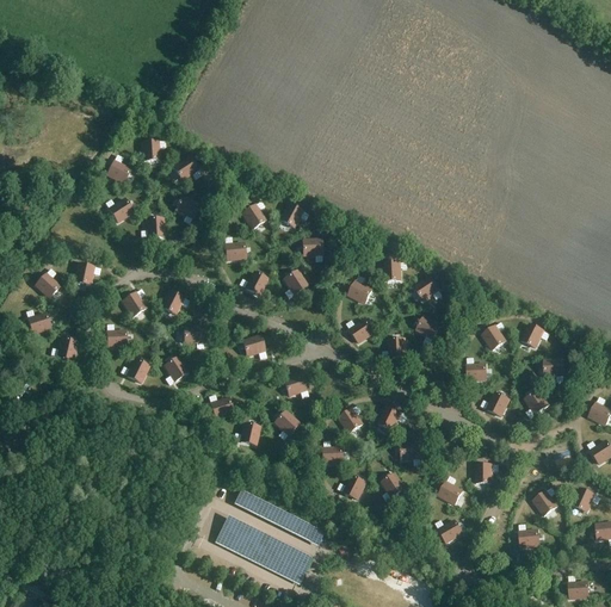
[(143,160),(159,159),(158,140),(142,141),(143,160)]
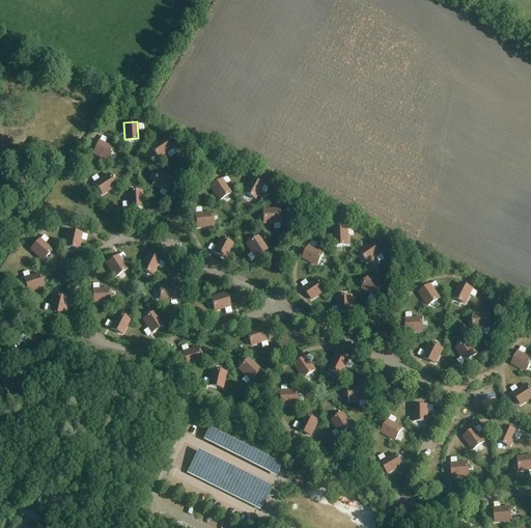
[(158,156),(171,146),(164,135),(150,144),(158,156)]
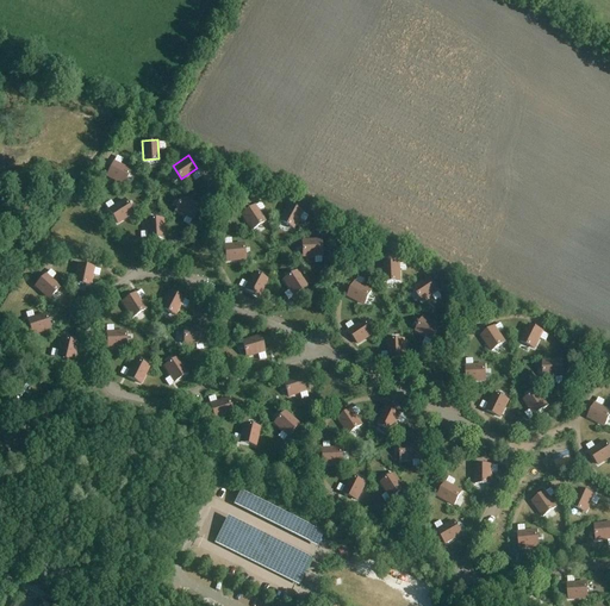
[(123,181),(130,168),(113,160),(106,174),(123,181)]
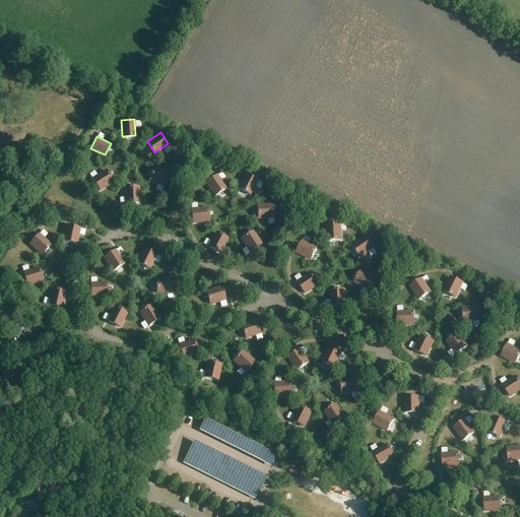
[(164,184),(170,173),(155,166),(149,178),(164,184)]
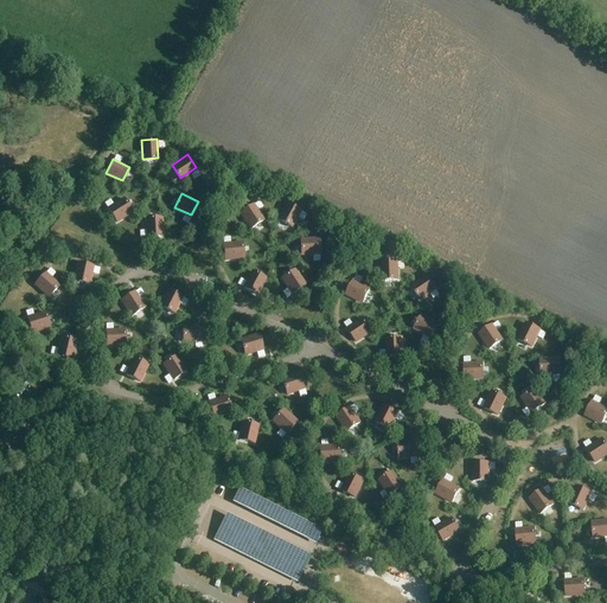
[(116,219),(132,210),(123,197),(108,206),(116,219)]
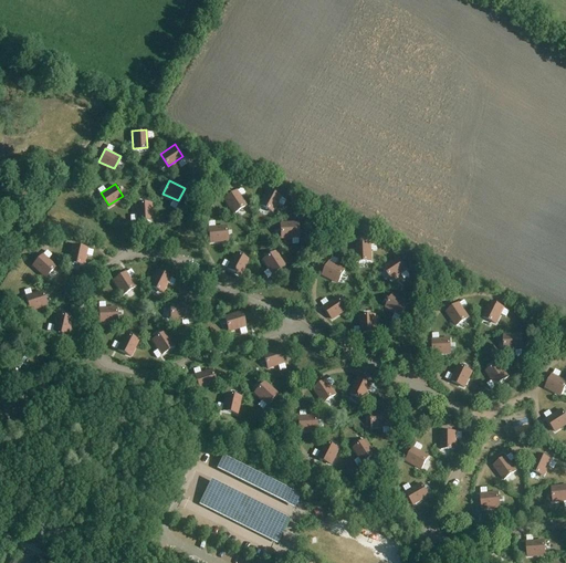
[(241,195),(245,191),(242,185),(237,188),(241,195)]
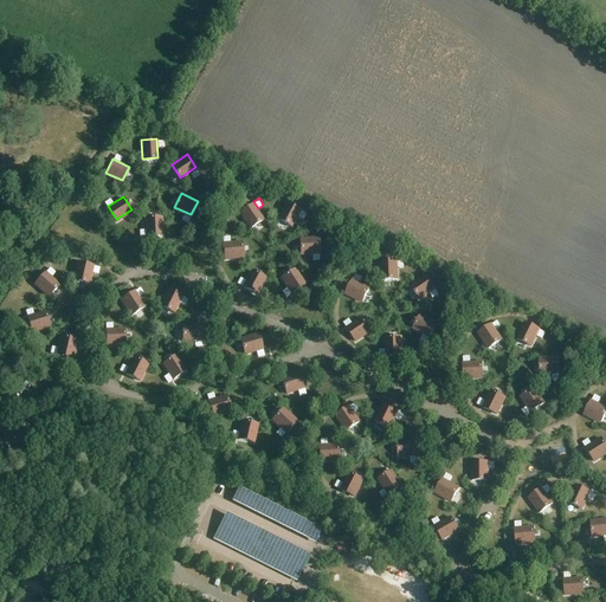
[(156,211),(165,217),(163,220),(169,225),(176,217),(169,211),(173,206),(163,200),(156,211)]
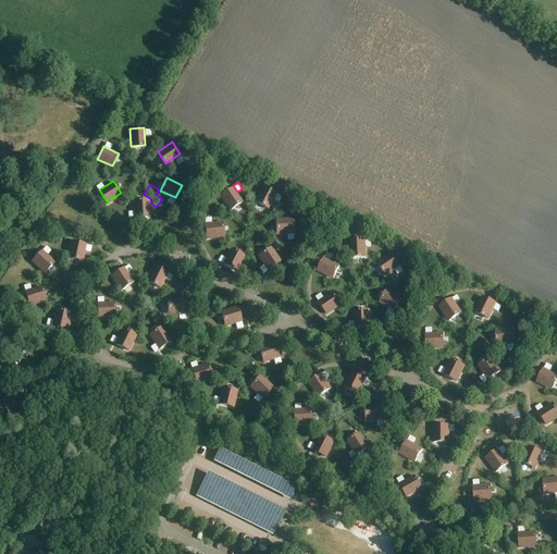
[(268,206),(275,192),(263,185),(255,199),(268,206)]
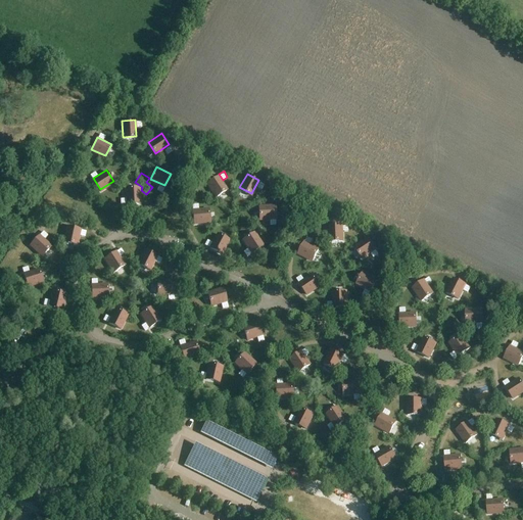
[(216,195),(227,188),(219,175),(207,182),(216,195)]
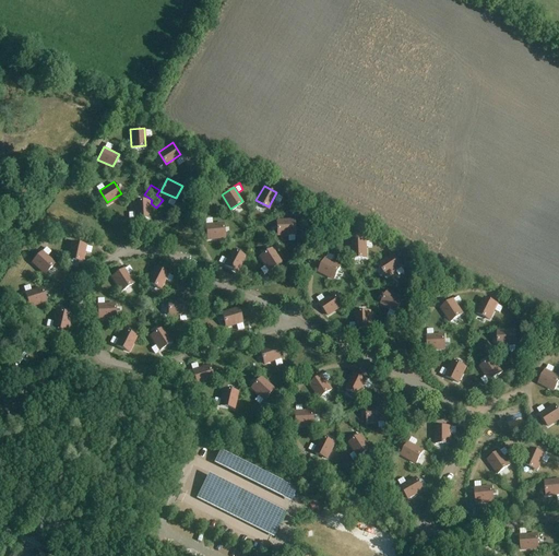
[(135,216),(150,215),(149,199),(134,199),(135,216)]
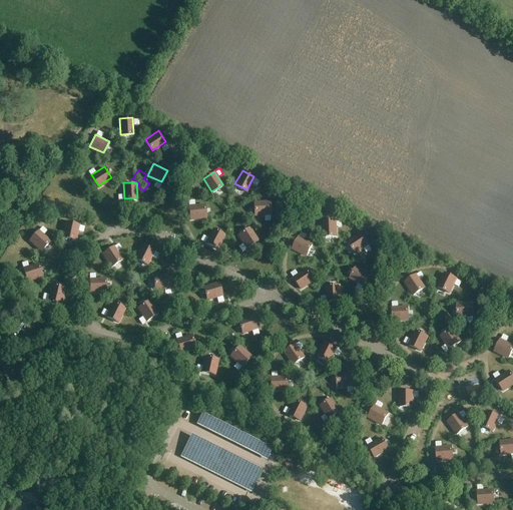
[(254,213),(271,212),(270,199),(253,200),(254,213)]
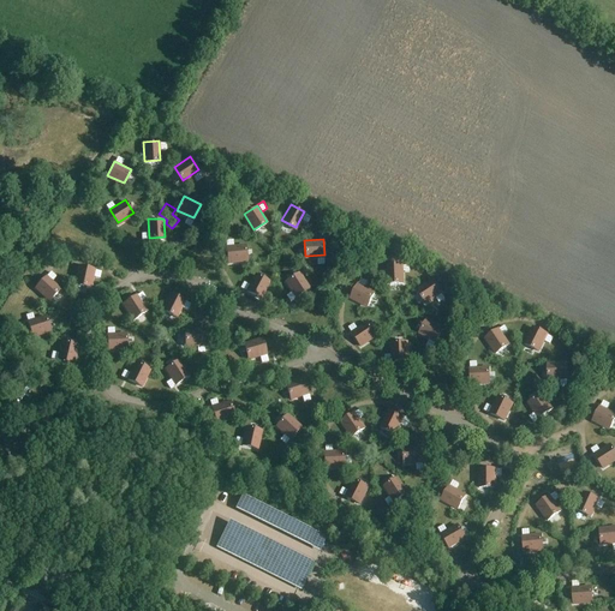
[(228,261),(246,258),(245,243),(227,245),(228,261)]
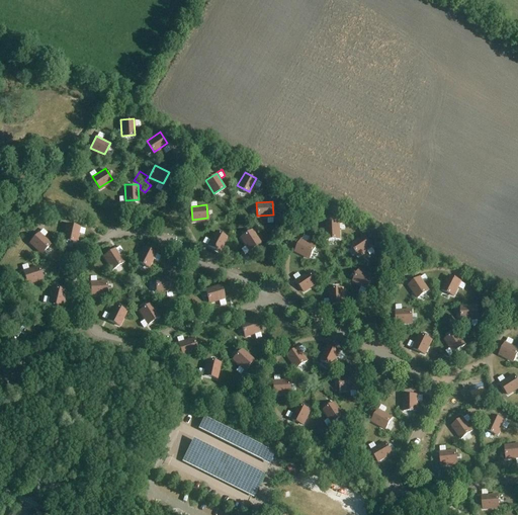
[(326,238),(339,237),(339,221),(326,222),(326,238)]
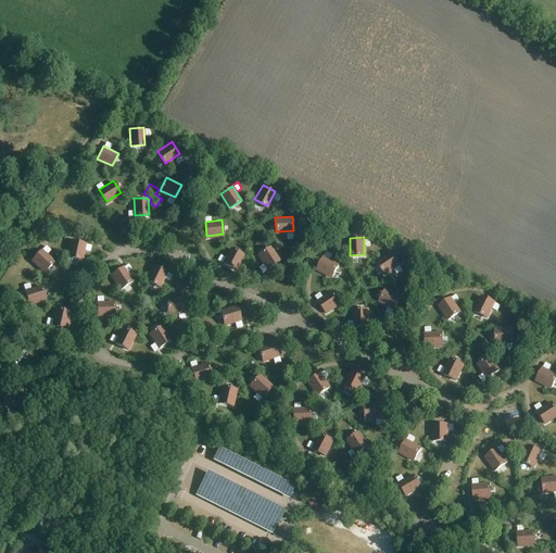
[(81,259),(85,242),(72,239),(67,255),(81,259)]
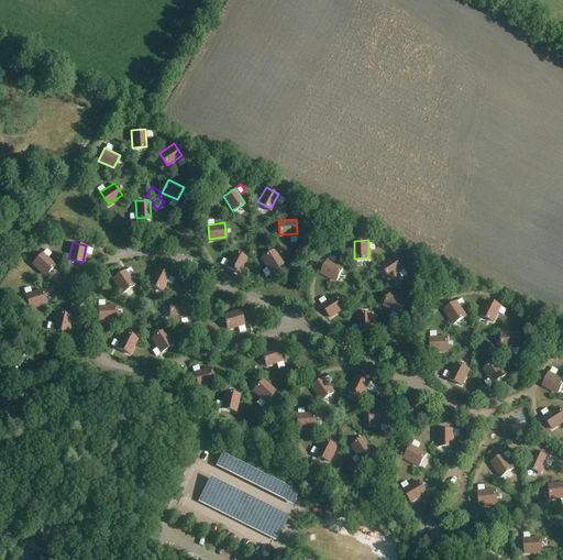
[(271,271),(283,262),(274,248),(262,256),(271,271)]
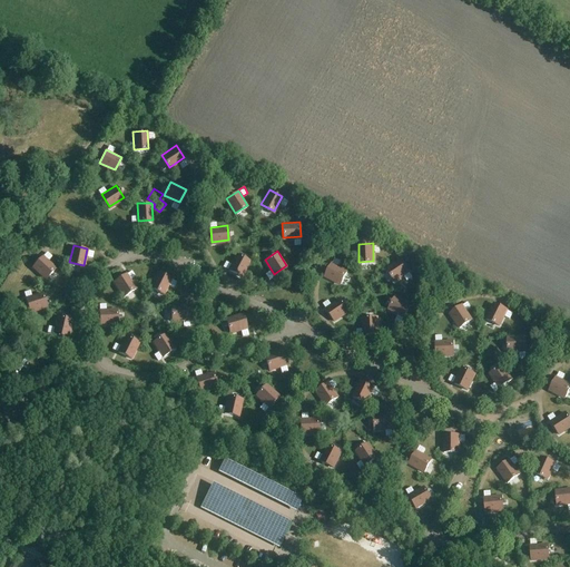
[(242,275),(249,260),(237,253),(228,269),(242,275)]
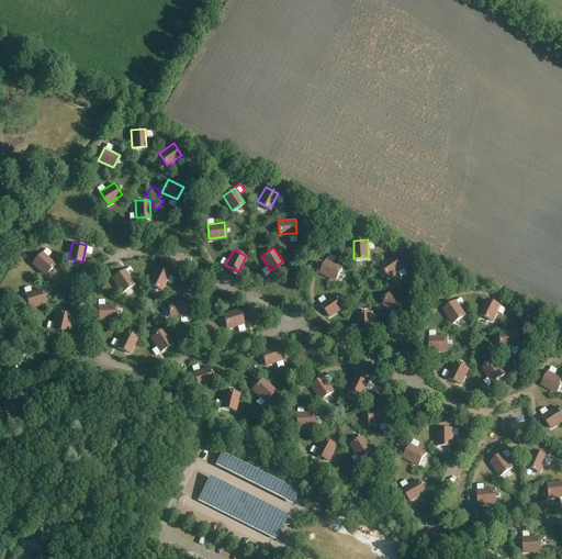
[(45,274),(55,263),(42,250),(32,261),(45,274)]
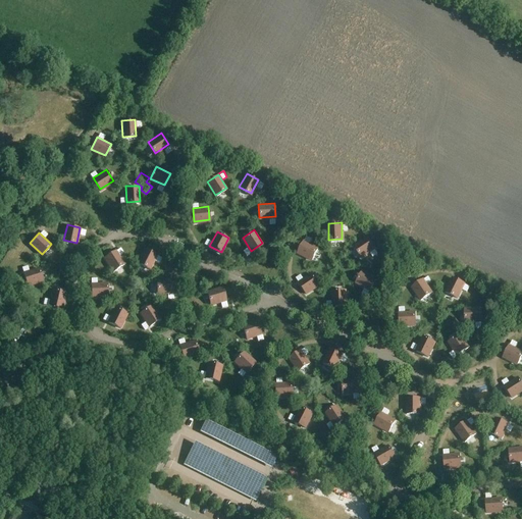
[(361,255),(374,247),(367,236),(354,245),(361,255)]
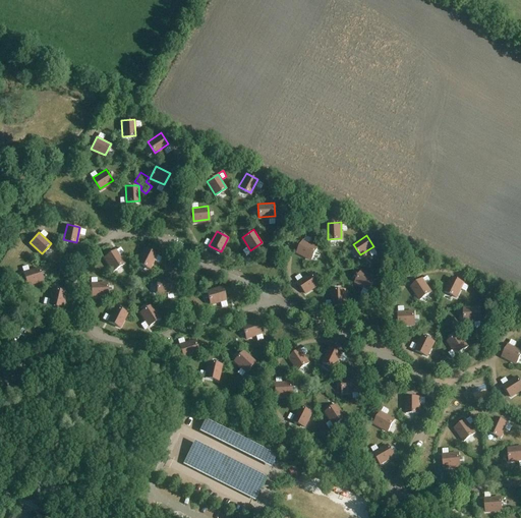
[(310,257),(316,246),(302,238),(296,250),(310,257)]
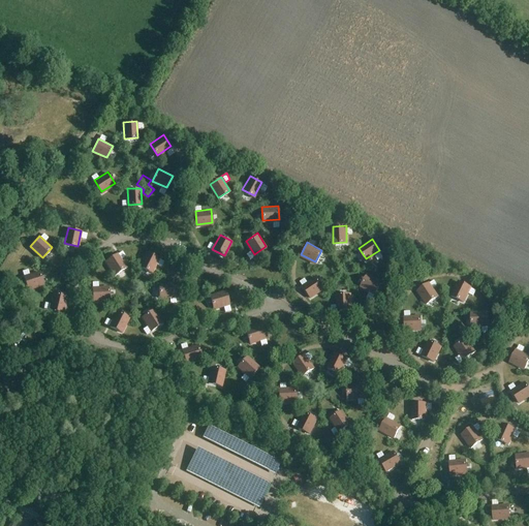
[(17,243),(13,247),(27,259),(30,255),(17,243)]
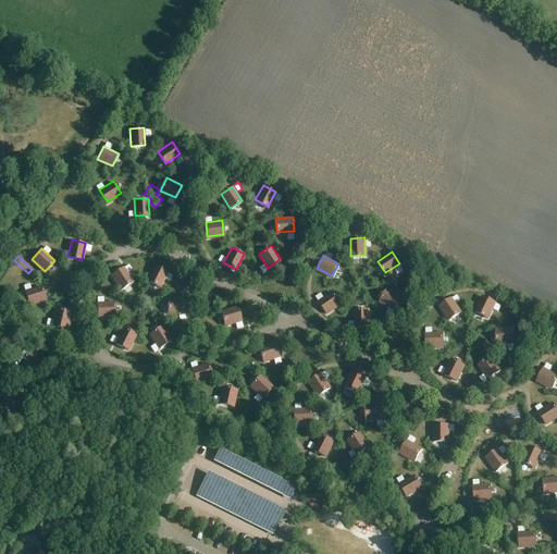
[(160,285),(168,270),(155,265),(147,279),(160,285)]
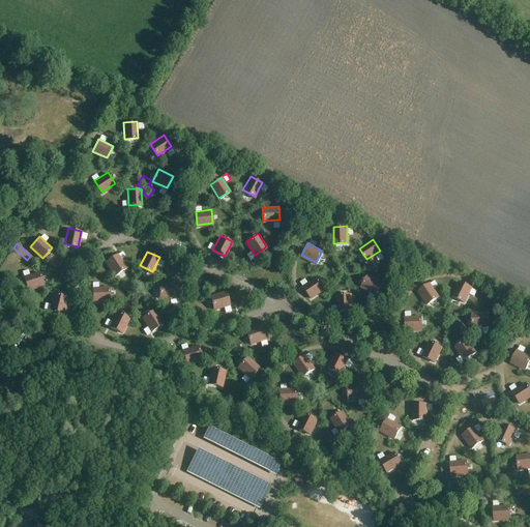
[(115,273),(126,266),(117,253),(106,260),(115,273)]
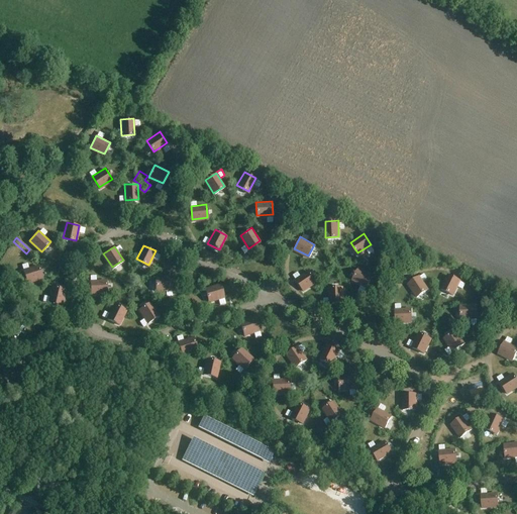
[(100,249),(92,253),(100,268),(108,264),(100,249)]
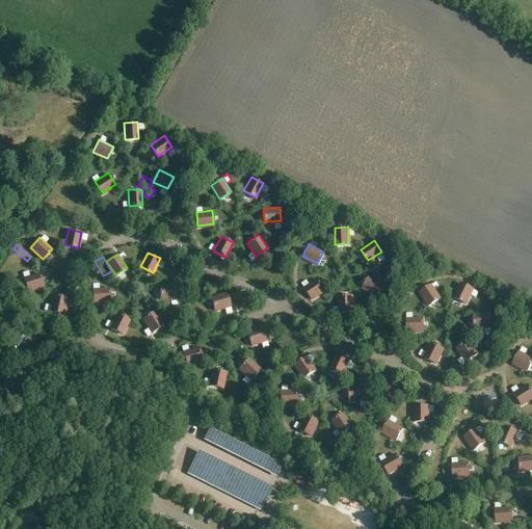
[(28,290),(44,285),(40,271),(24,276),(28,290)]
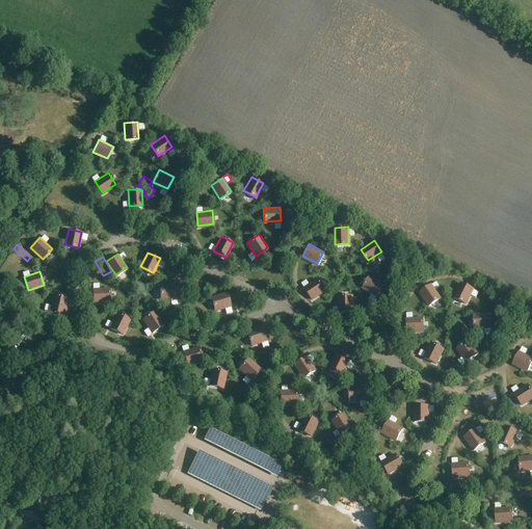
[(377,294),(383,282),(369,274),(363,286),(377,294)]
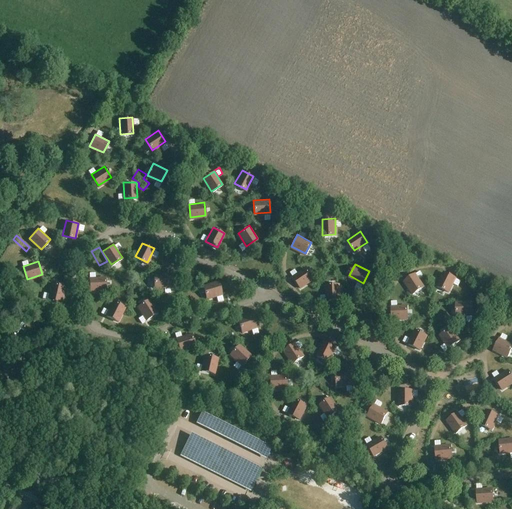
[(300,286),(313,278),(306,267),(293,275),(300,286)]
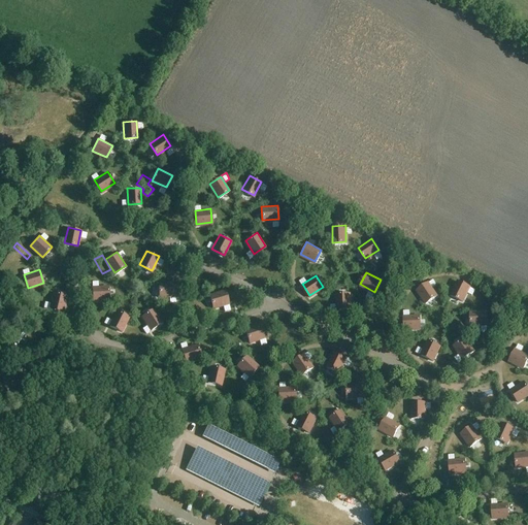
[(462,299),(469,285),(457,279),(450,293),(462,299)]
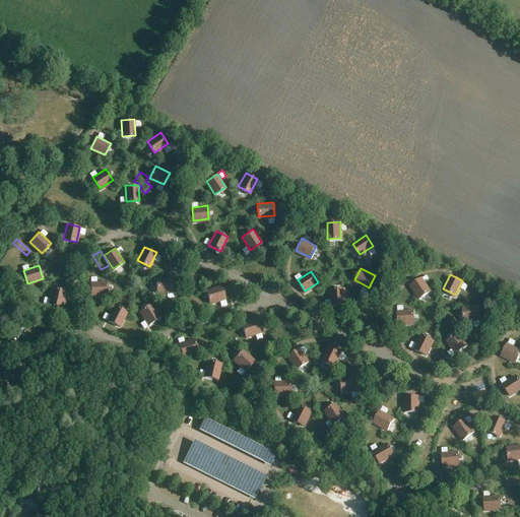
[(157,291),(173,289),(172,276),(156,277),(157,291)]
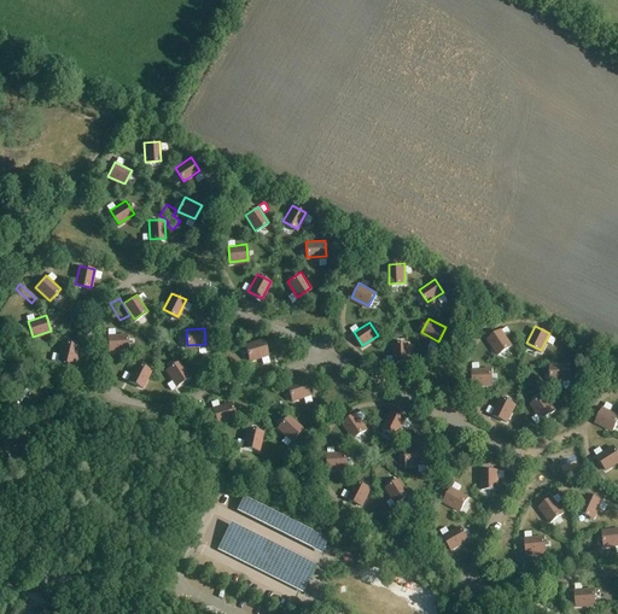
[(497,352),(511,344),(501,328),(488,337),(497,352)]
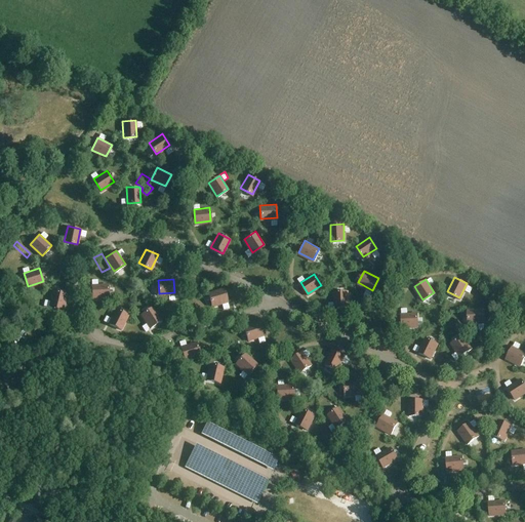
[(92,297),(109,296),(108,283),(91,284),(92,297)]
